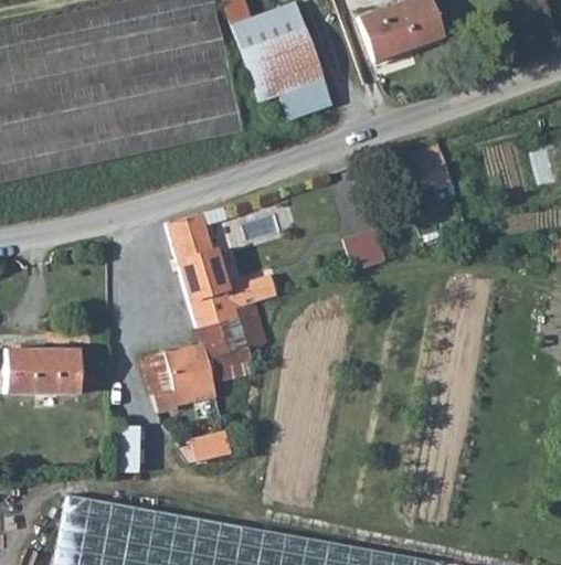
[(0,182),(244,130),(215,0),(127,0),(0,28),(0,182)]
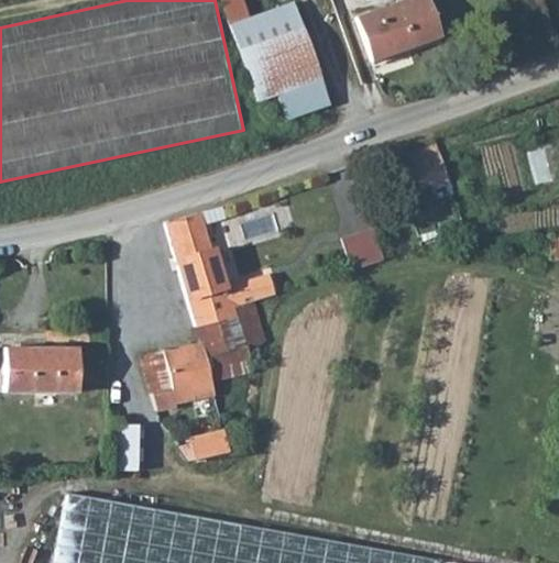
[(252,17),(245,0),(223,0),(232,24),(252,17)]
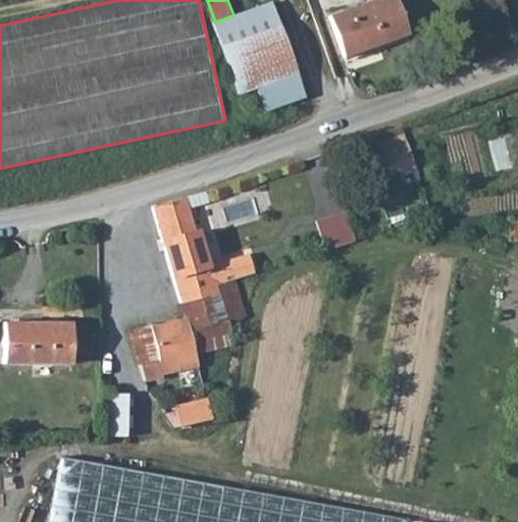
[(347,56),(410,34),(398,0),(375,0),(332,15),(347,56)]
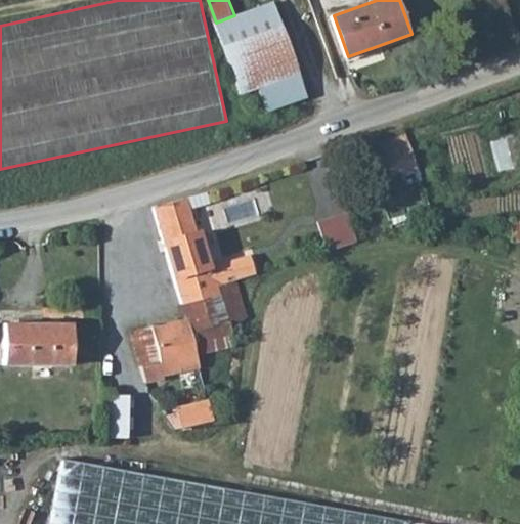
[(234,15),(216,23),(224,45),(284,25),(276,1),(234,15)]
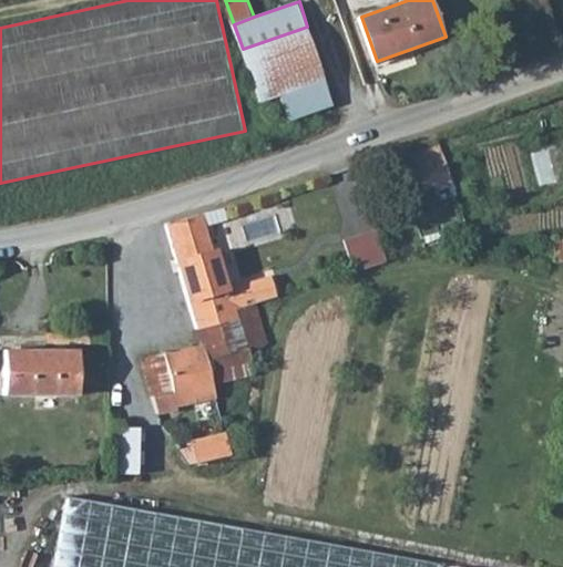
[(307,27),(243,49),(262,101),(280,95),(289,120),(334,103),(307,27)]
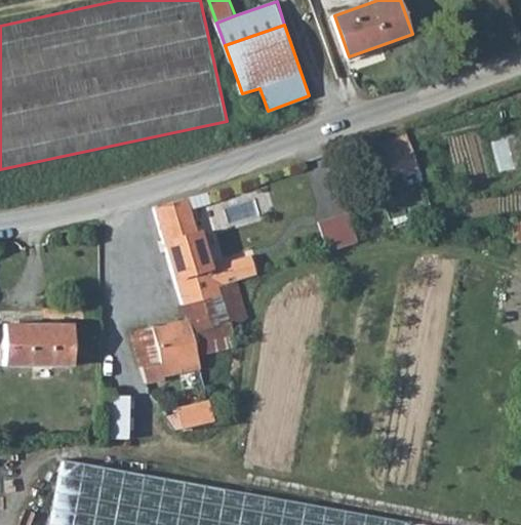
[(406,130),(382,139),(394,173),(418,164),(406,130)]
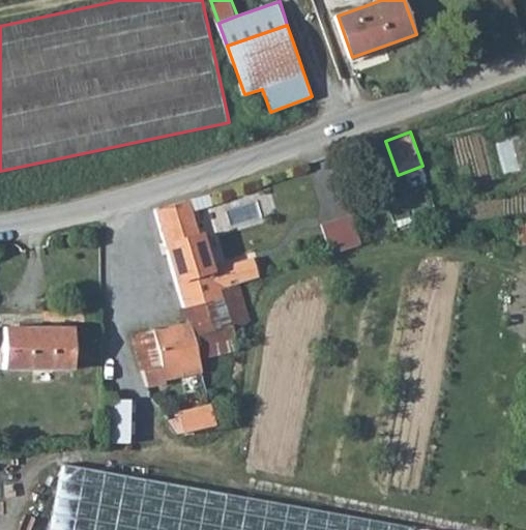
[(209,194),(190,201),(193,211),(213,204),(209,194)]
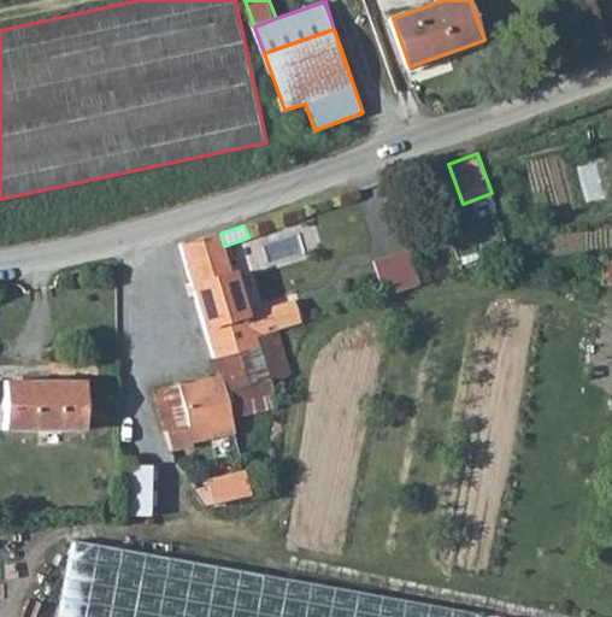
[(221,234),(182,244),(194,286),(199,283),(201,289),(196,291),(217,356),(258,345),(257,338),(280,329),(293,325),(286,303),(247,315),(224,246),(221,234)]
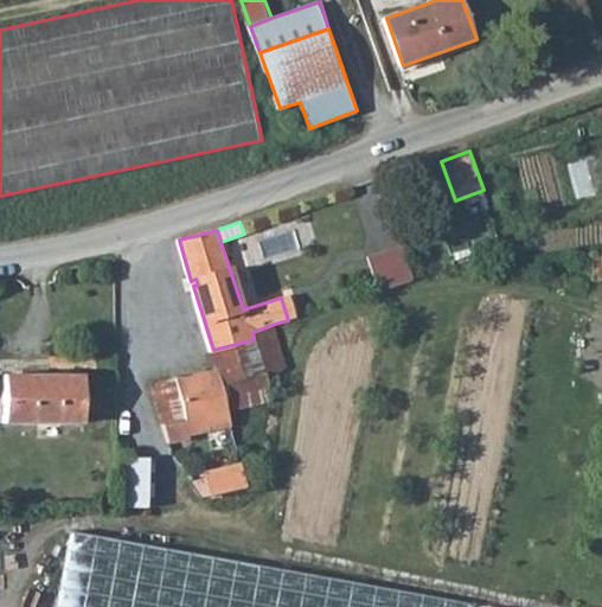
[(375,254),(382,288),(417,281),(411,247),(375,254)]
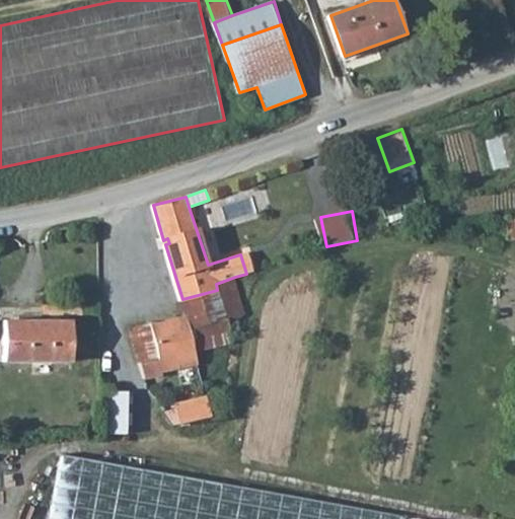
[(216,284),(217,290),(182,299),(188,315),(190,314),(197,351),(234,343),(229,319),(246,314),(235,277),(216,284)]
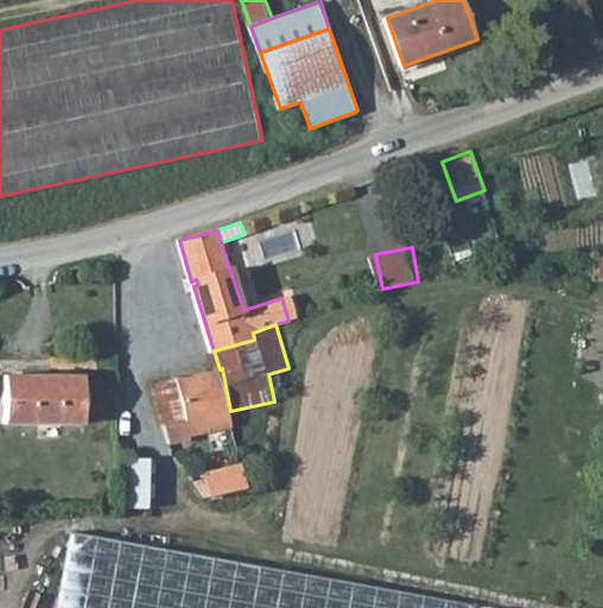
[(230,411),(222,368),(220,369),(178,379),(188,420),(165,425),(171,444),(191,439),(191,436),(211,431),(210,425),(208,416),(230,411)]
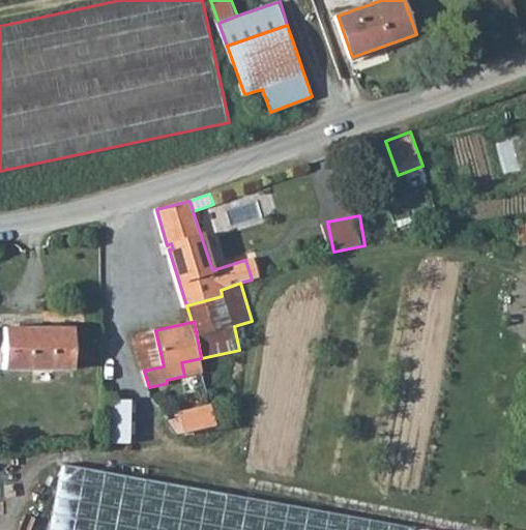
[(252,321),(234,326),(239,350),(260,346),(252,321)]
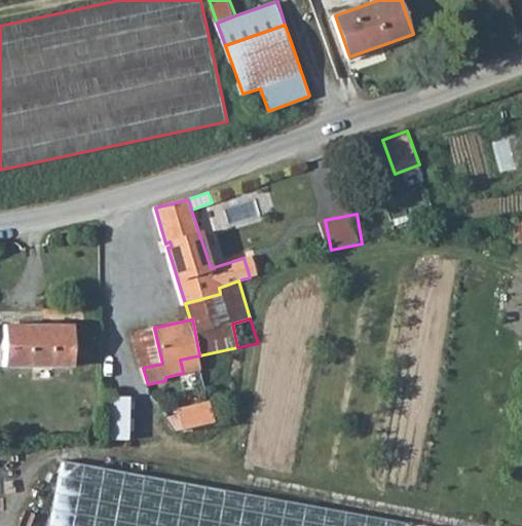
[(73,365),(73,325),(7,325),(6,365),(73,365)]
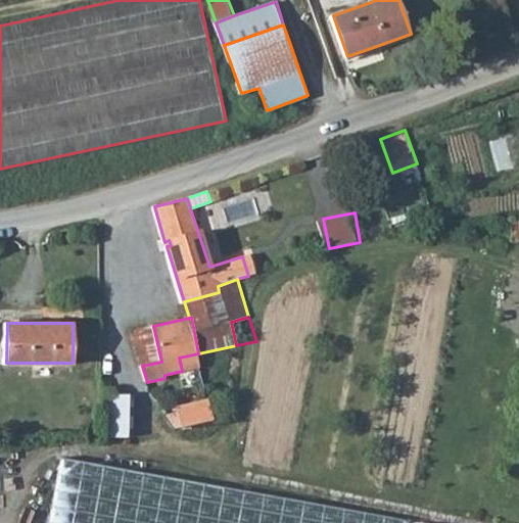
[(133,331),(142,366),(161,362),(153,326),(133,331)]
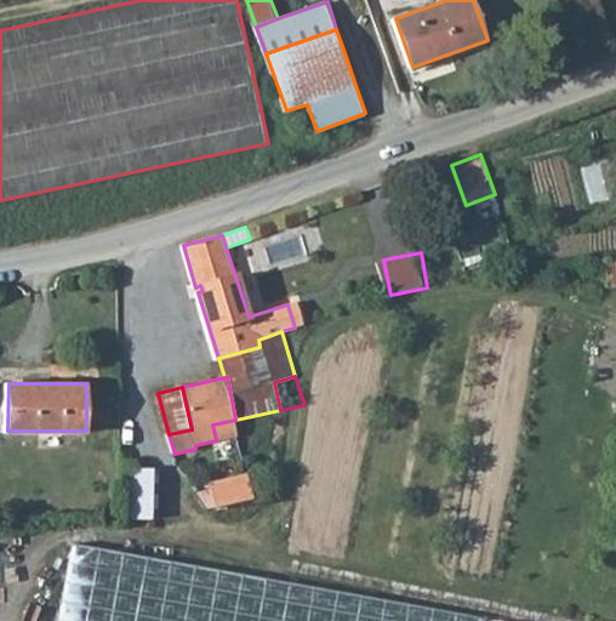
[(212,425),(215,434),(239,429),(235,420),(212,425)]
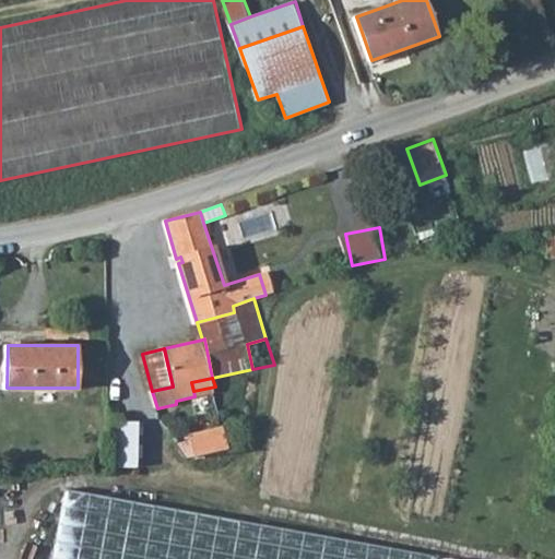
[(144,466),(144,421),(139,421),(116,420),(115,466),(138,466),(144,466)]
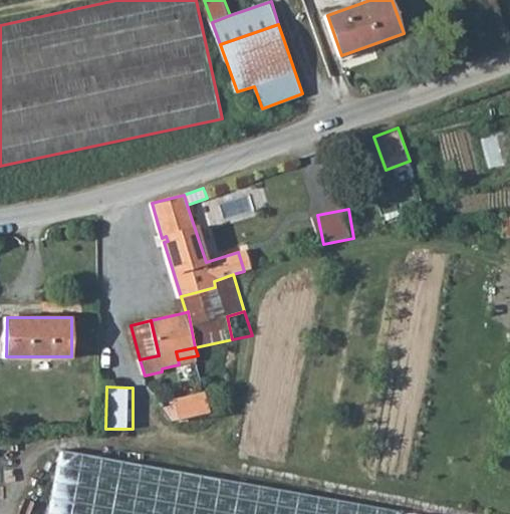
[(175,400),(180,419),(212,413),(207,392),(175,400)]
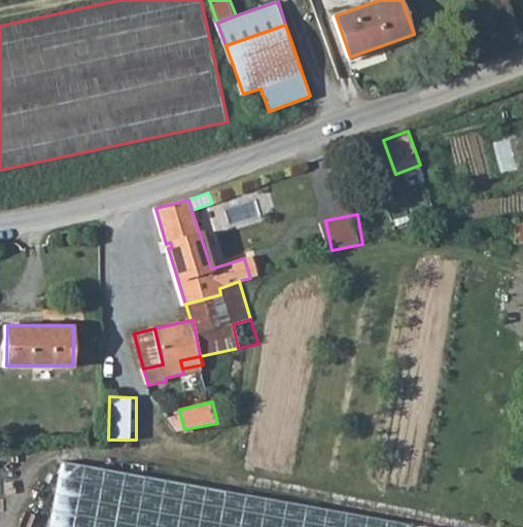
[(409,526),(410,523),(66,461),(54,526),(409,526)]
